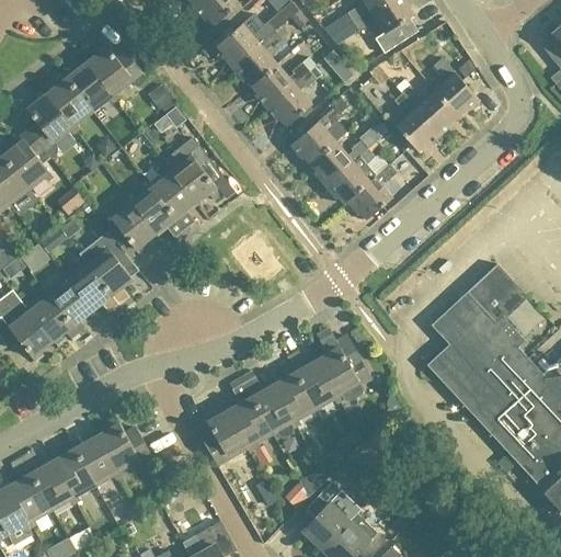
[(199,0),(193,6),(204,18),(206,16),(213,24),(238,1),(237,0),(199,0)]
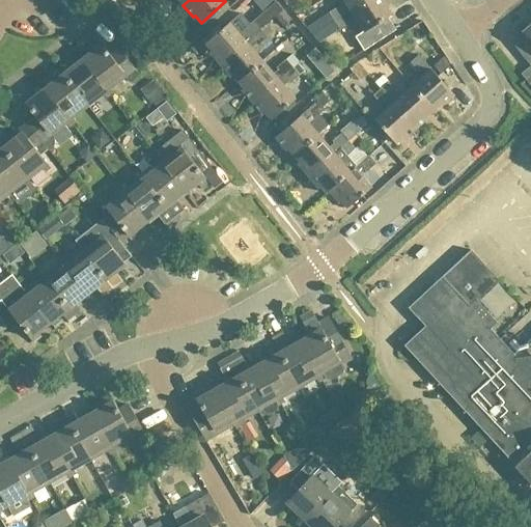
[(248,23),(239,14),(205,43),(211,48),(207,51),(219,63),(259,28),(282,8),(275,0),(248,23)]
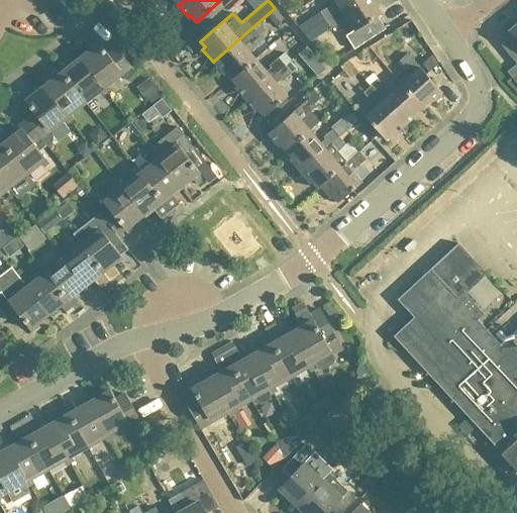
[(324,18),(353,0),(335,0),(336,2),(332,5),(330,3),(319,10),(324,18)]
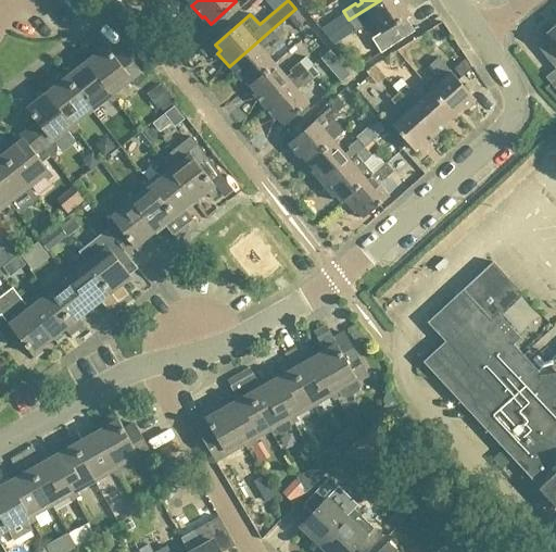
[(404,16),(408,14),(403,5),(406,3),(404,0),(380,0),(349,20),(355,29),(367,22),(365,20),(370,16),(379,30),(369,37),(379,51),(413,29),(404,16)]
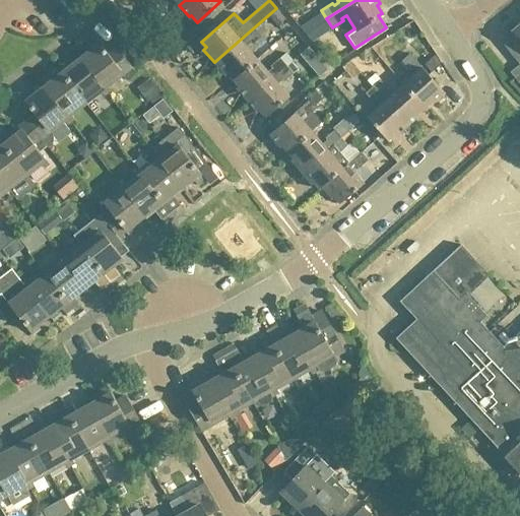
[(519,24),(513,30),(516,35),(504,44),(519,63),(519,24)]
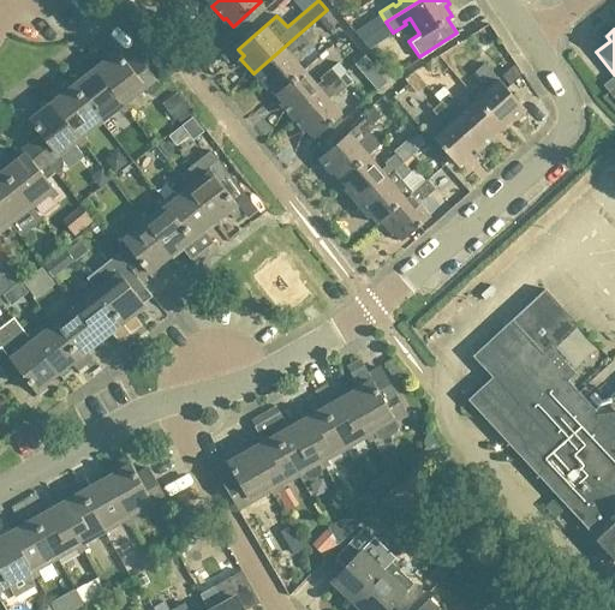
[(300,33),(254,73),(264,85),(267,83),(275,93),(303,69),(290,53),(294,48),(296,51),(308,41),(300,33)]
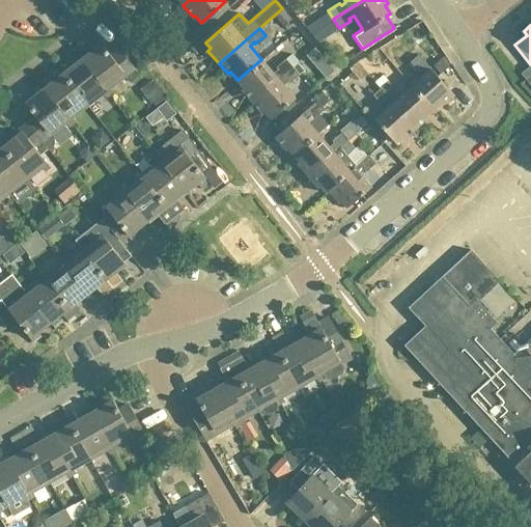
[(94,50),(83,59),(110,93),(113,91),(109,87),(126,75),(131,82),(140,75),(119,49),(111,55),(100,40),(91,46),(94,50)]
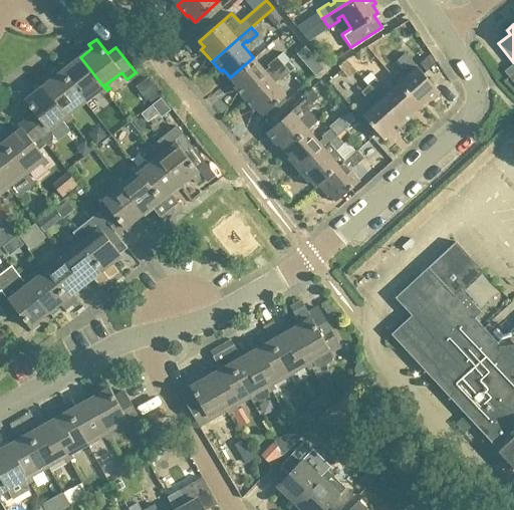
[(397,81),(418,105),(424,99),(426,101),(438,91),(404,52),(397,59),(405,68),(406,66),(410,70),(397,81)]
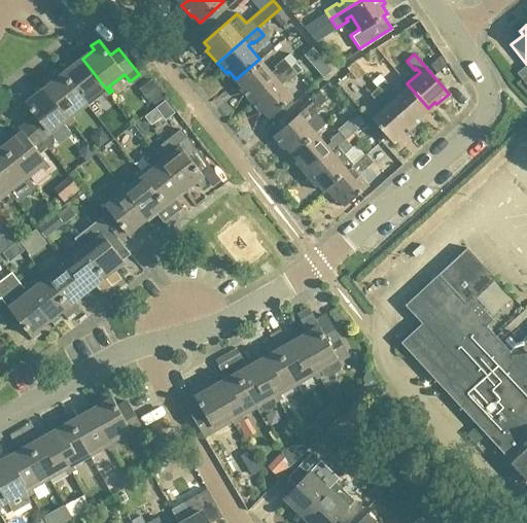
[(259,59),(236,79),(241,85),(238,88),(249,100),(289,66),(281,57),(272,65),(274,67),(270,70),(259,59)]
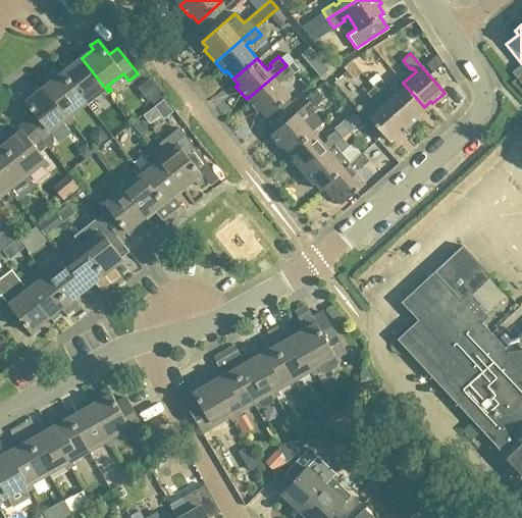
[(66,63),(60,69),(87,103),(102,91),(105,95),(108,92),(82,58),(69,67),(66,63)]
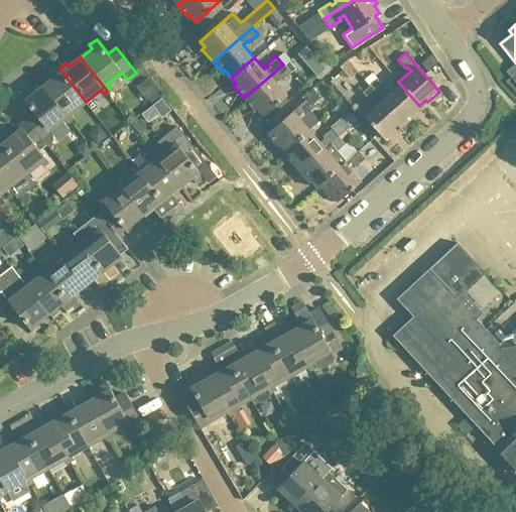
[(344,83),(360,71),(355,62),(338,75),(344,83)]
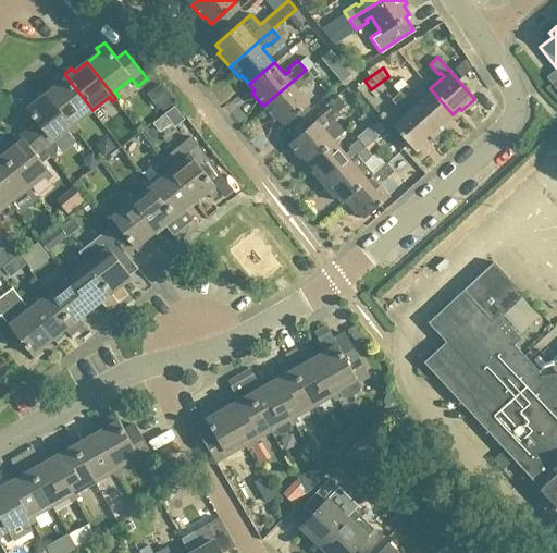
[(306,70),(263,106),(272,117),(275,114),(283,124),(308,101),(295,87),(299,83),(301,85),(311,76),(306,70)]
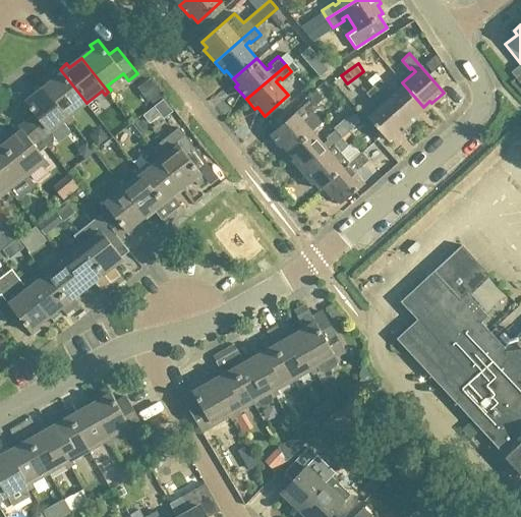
[(299,94),(311,78),(299,68),(286,83),(299,94)]
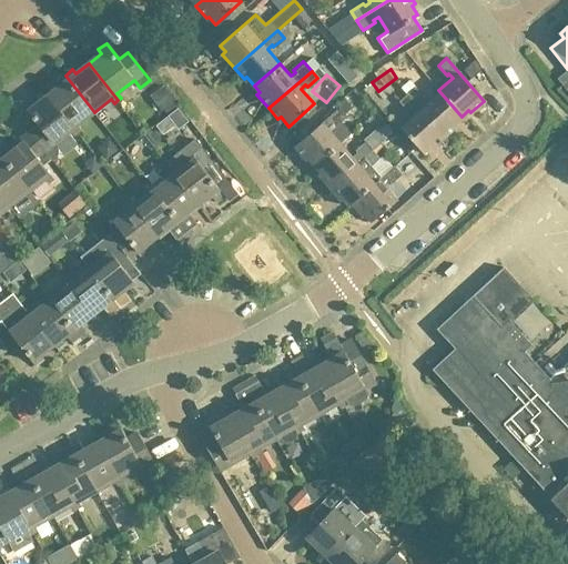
[(49,94),(78,131),(81,129),(79,124),(94,112),(66,76),(58,80),(61,84),(49,94)]
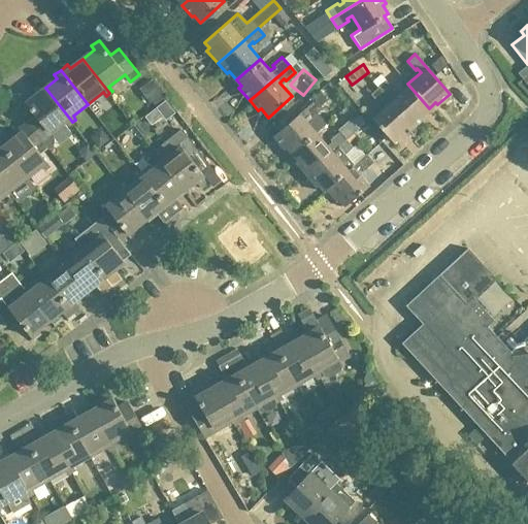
[(386,80),(377,87),(413,126),(423,117),(422,115),(429,108),(407,84),(395,95),(391,91),(393,89),(386,80)]
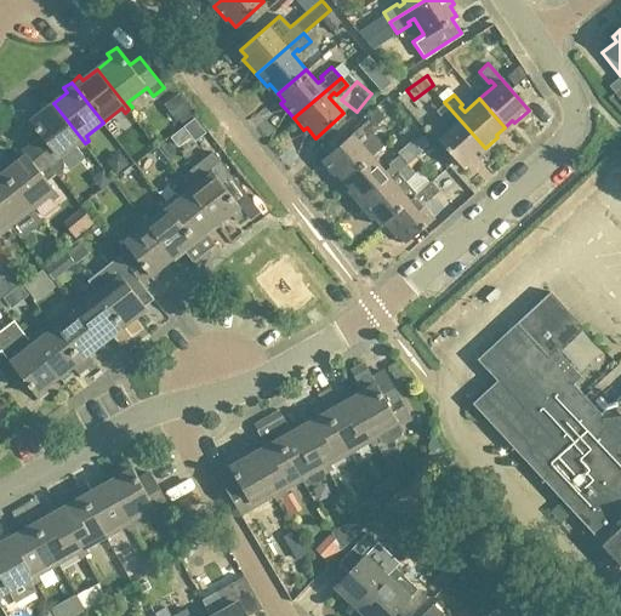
[(436,137),(461,166),(468,160),(469,161),(485,148),(444,102),(436,110),(444,120),(446,119),(450,124),(436,137)]
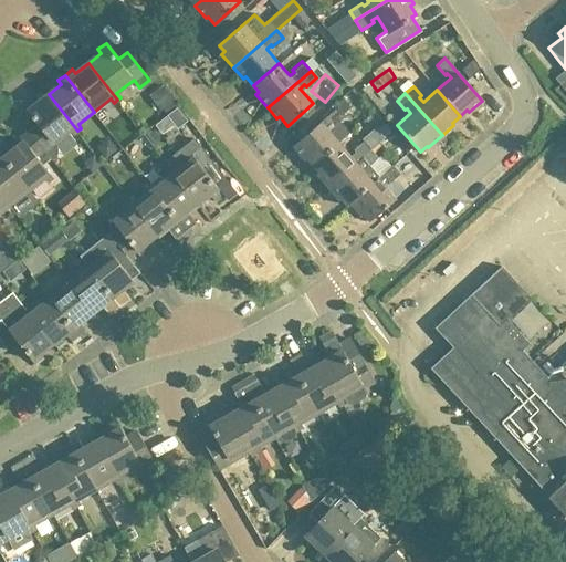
[(38,124),(30,129),(52,158),(58,154),(59,149),(53,143),(71,129),(74,134),(77,131),(49,94),(35,104),(32,100),(24,106),(38,124)]
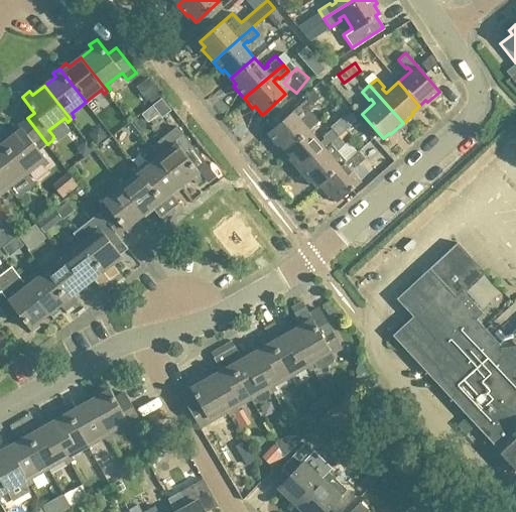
[(14,96),(4,100),(11,120),(22,116),(14,96)]
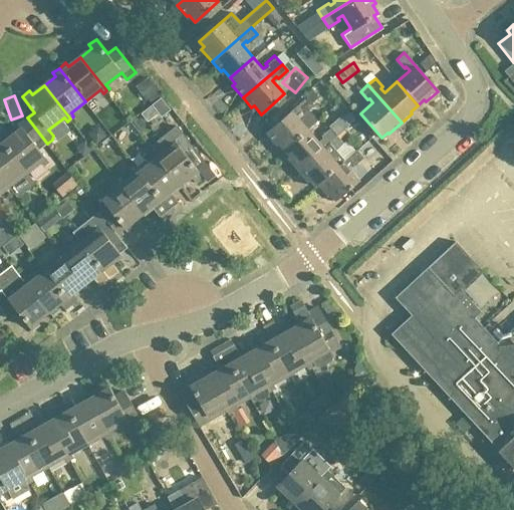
[(303,98),(265,132),(276,144),(278,143),(283,149),(306,129),(296,115),(300,112),(301,114),(310,106),(303,98)]
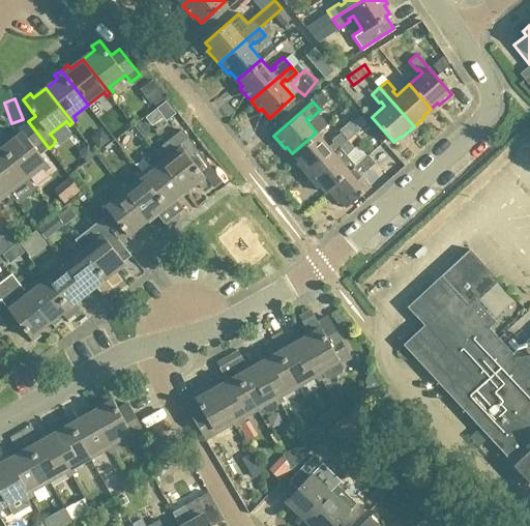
[(7,138),(1,143),(28,177),(42,166),(46,170),(50,167),(40,154),(49,148),(28,121),(18,129),(21,133),(10,142),(7,138)]
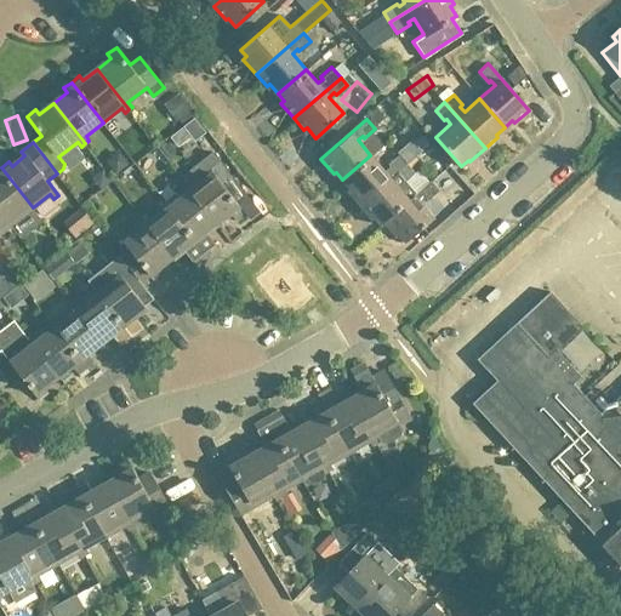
[(214,150),(181,177),(184,181),(216,222),(229,211),(233,215),(241,209),(238,204),(222,183),(233,176),(221,160),(214,150)]
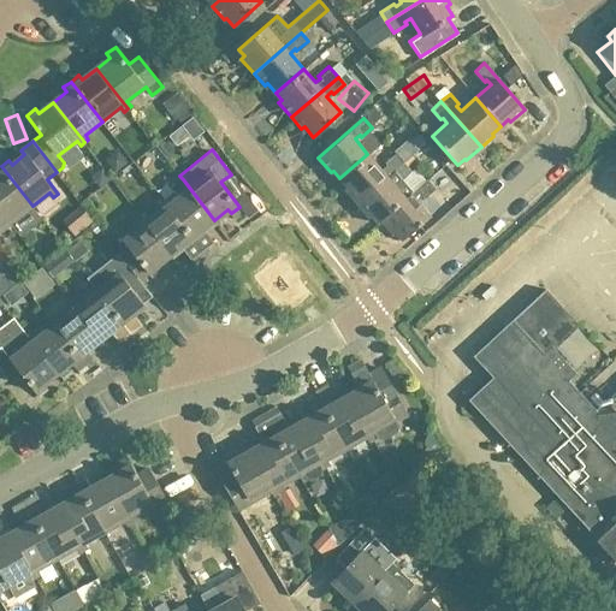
[(367,154),(339,178),(347,187),(344,189),(356,202),(402,162),(395,153),(384,162),(385,165),(380,170),(367,154)]
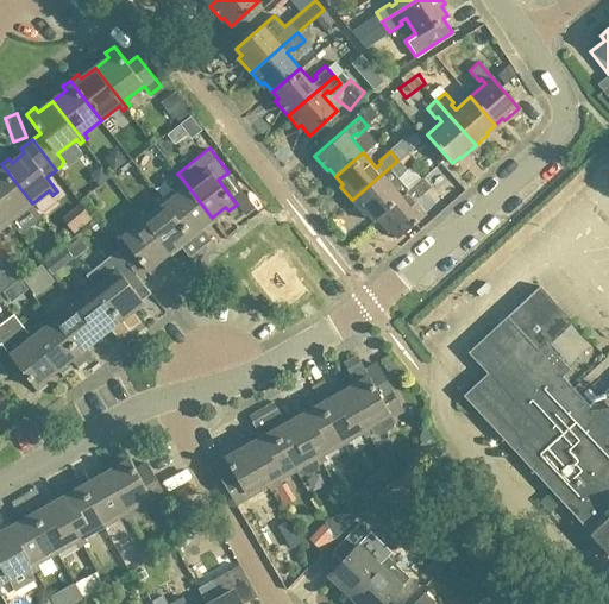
[(407,190),(407,189),(396,177),(405,169),(397,161),(352,200),(364,214),(366,213),(374,221),(376,218),(375,218),(400,196),(407,190)]
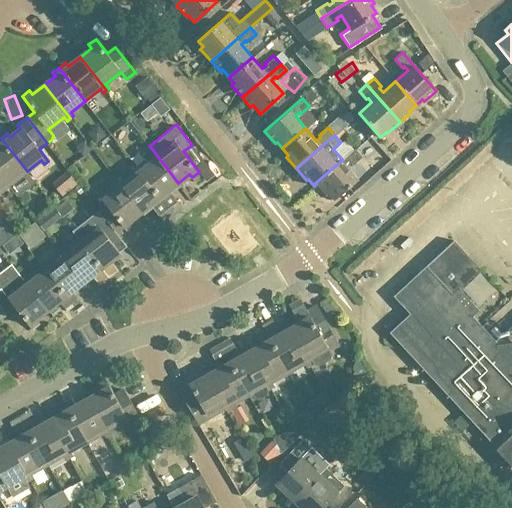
[(0,175),(11,190),(14,187),(11,183),(27,171),(1,138),(0,136),(0,175)]
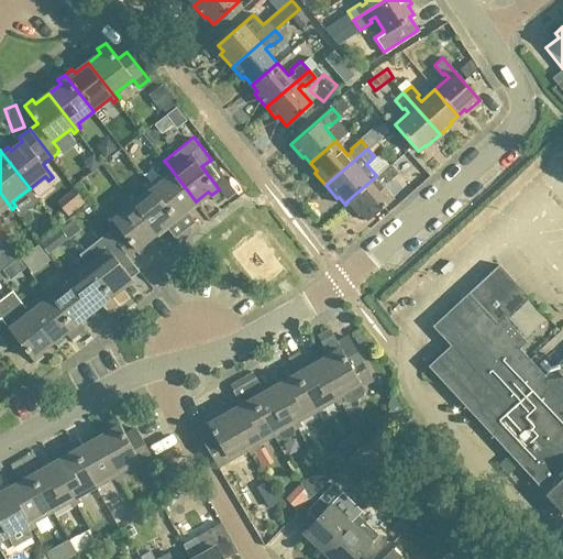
[(202,166),(217,185),(225,178),(211,160),(202,166)]
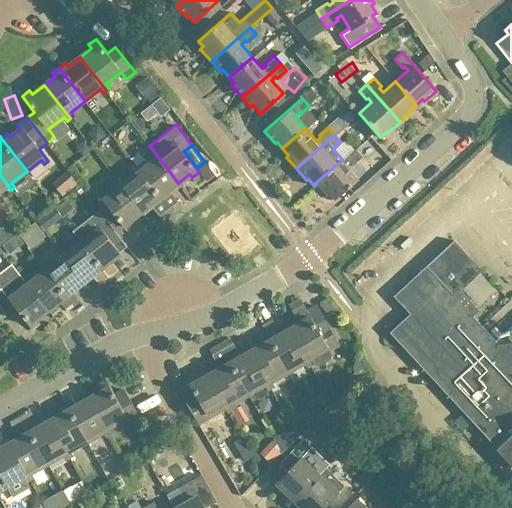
[(151,156),(136,168),(171,213),(181,205),(171,192),(180,185),(178,183),(152,149),(148,152),(151,156)]
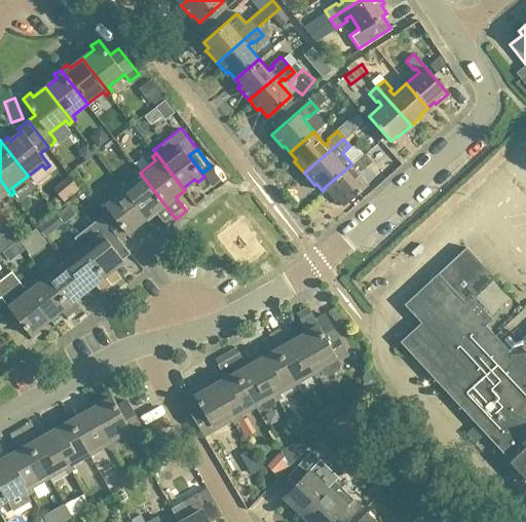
[(361,170),(370,161),(364,153),(351,163),(351,164),(345,170),(324,188),(325,188),(335,200),(337,199),(343,206),(366,185),(354,171),(359,168),(361,170)]
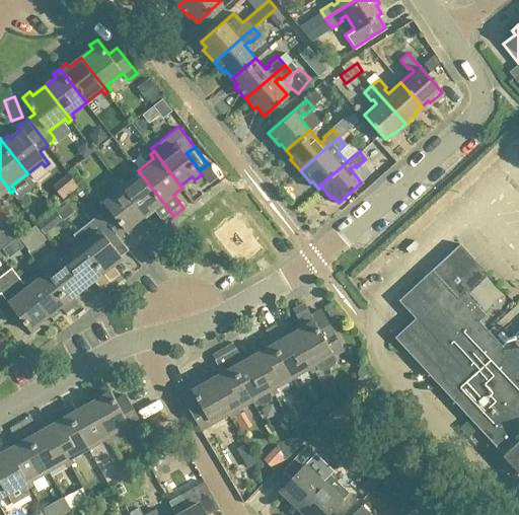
[(141,211),(143,214),(145,217),(154,210),(164,223),(173,216),(138,170),(135,166),(132,168),(131,168),(120,176),(121,177),(118,180),(141,211)]
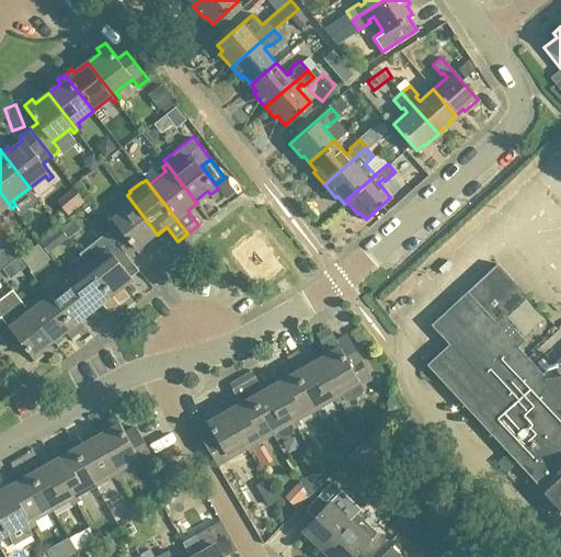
[(78,188),(63,201),(77,218),(93,205),(78,188)]
